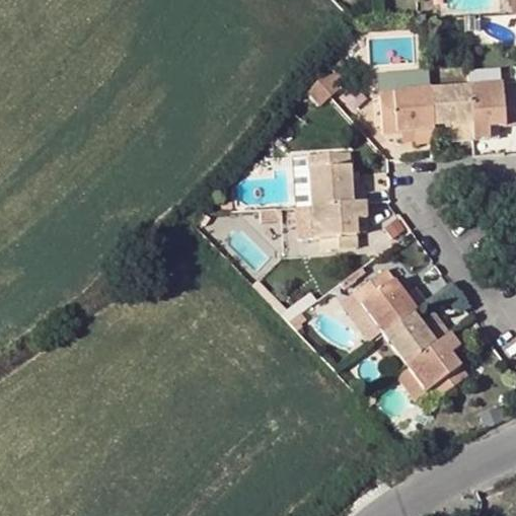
[(484,27),(484,13),(466,14),(467,26),(467,28),(484,27)]
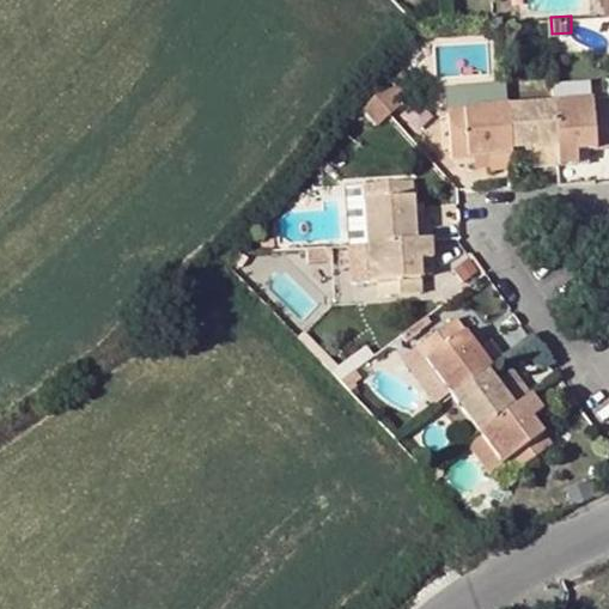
[(419,28),(413,35),(421,41),(426,34),(419,28)]
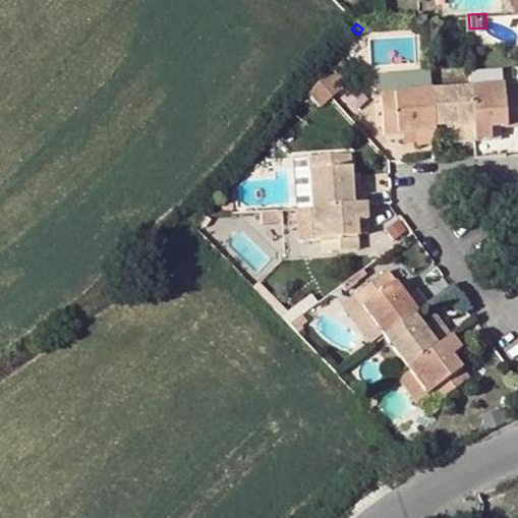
[(358,35),(351,30),(324,65),(331,70),(358,35)]
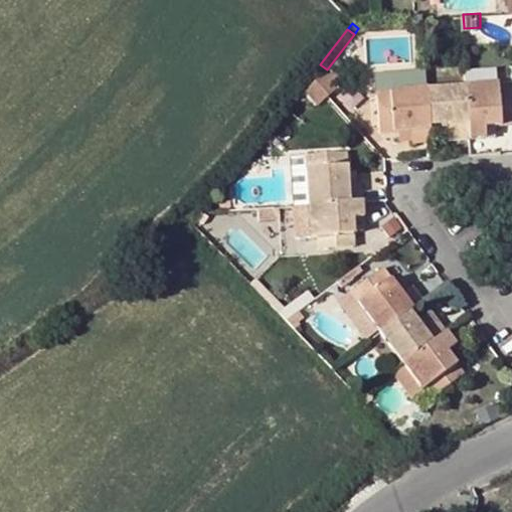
[(474,79),(510,78),(510,66),(474,67),(474,79)]
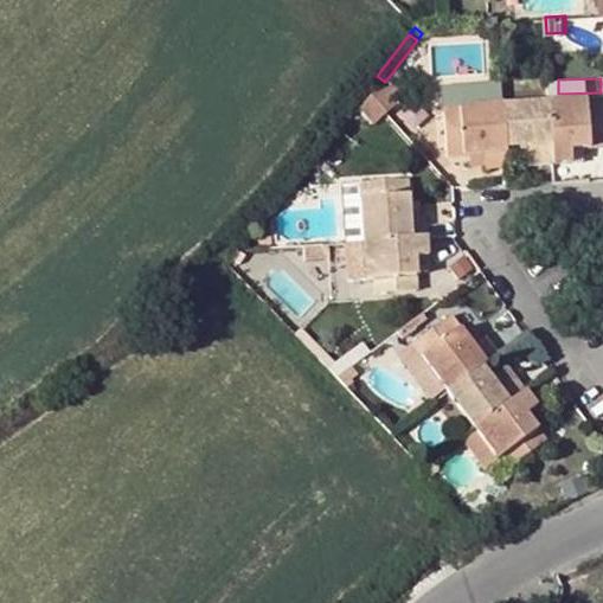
[(385,82),(372,94),(389,111),(402,100),(385,82)]
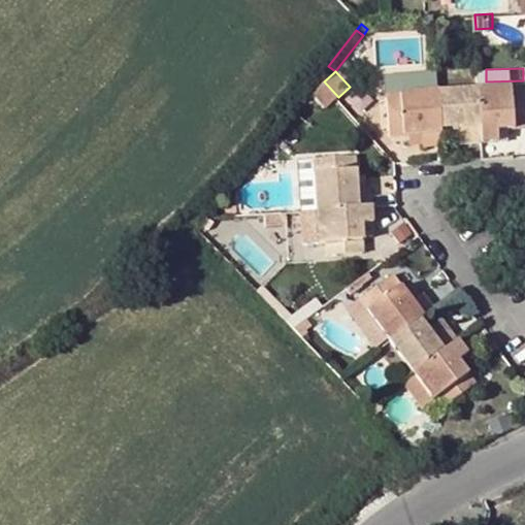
[(439,88),(438,76),(389,79),(390,91),(439,88)]
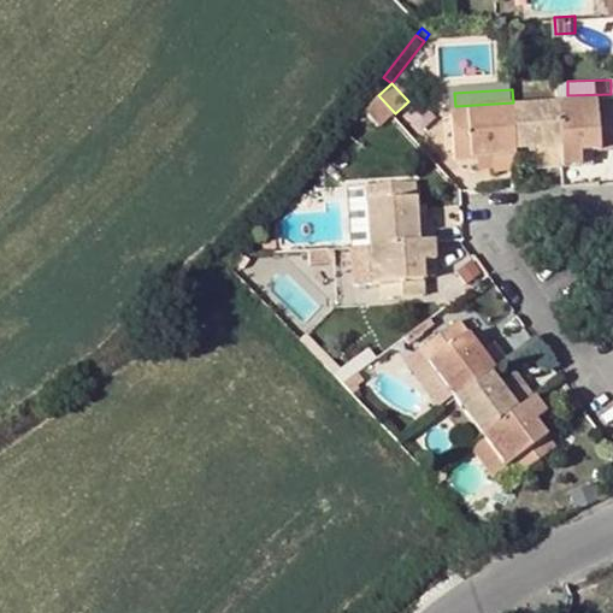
[(395,113),(378,95),(367,105),(384,122),(395,113)]
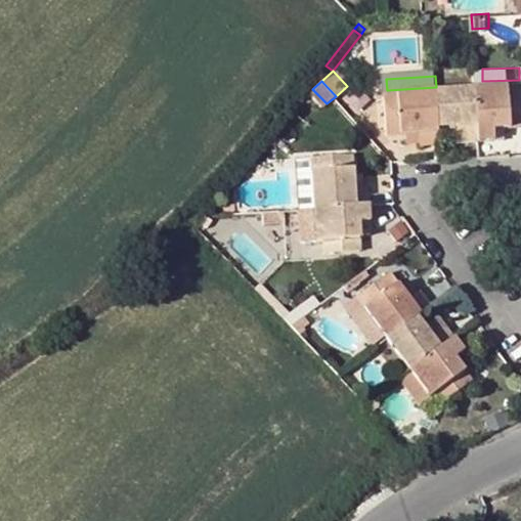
[(507,82),(476,84),(479,138),(495,137),(494,125),(520,125),(520,89),(508,90),(507,82)]
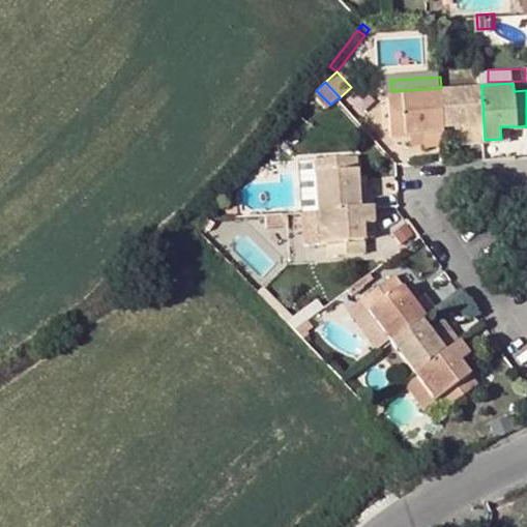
[(450,87),(441,88),(443,126),(457,125),(458,141),(485,140),(481,85),(450,87)]
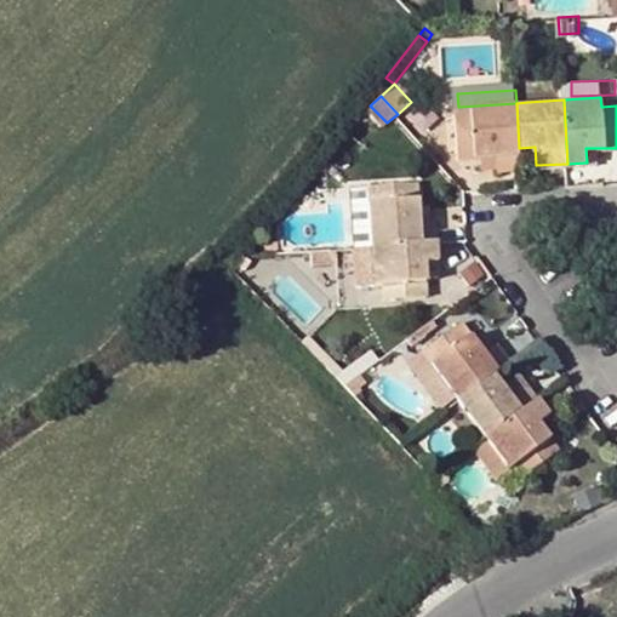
[(519,148),(516,103),(458,107),(456,107),(460,156),(484,155),(497,154),(498,169),(520,167),(519,148)]
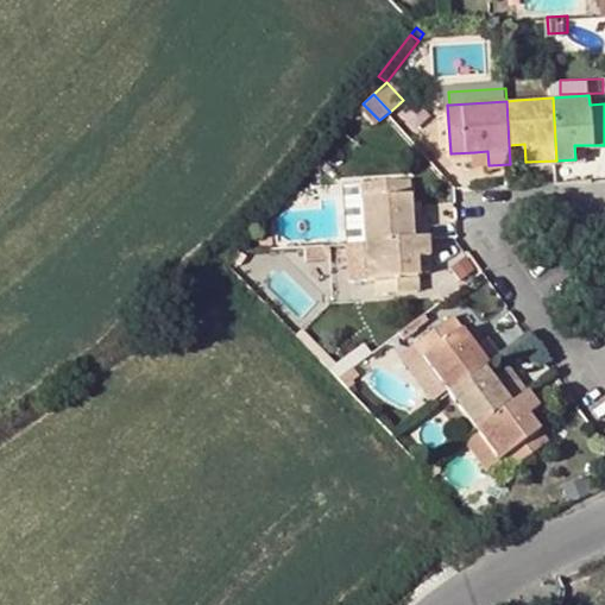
[(604,146),(581,149),(583,166),(604,164),(604,146)]
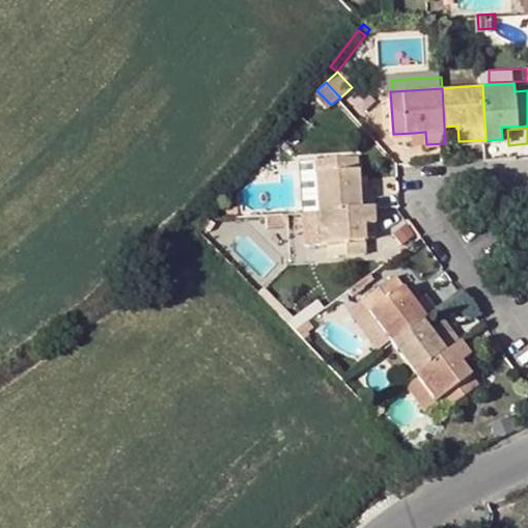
[(425,132),(414,133),(415,143),(426,142),(425,132)]
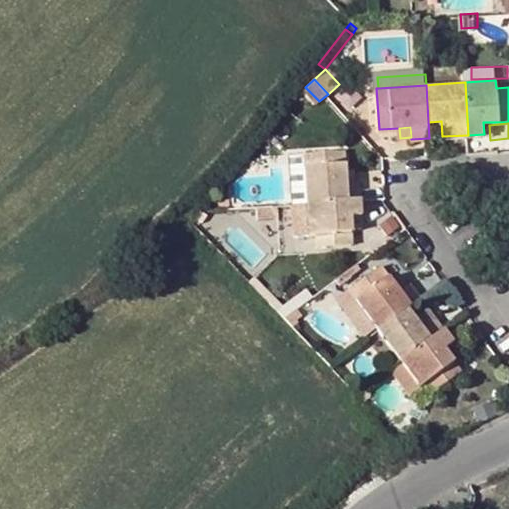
[(336,199),(361,197),(360,178),(358,179),(347,179),(346,167),(345,150),(306,153),(309,201),(336,199)]
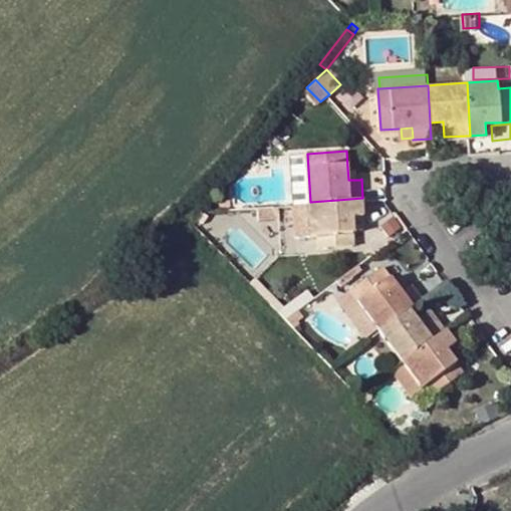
[(358,167),(347,168),(348,180),(359,180),(358,167)]
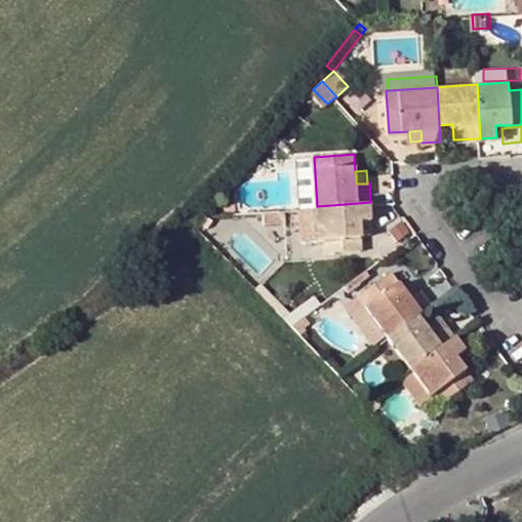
[(317,206),(316,188),(300,189),(302,207),(304,207),(317,206)]
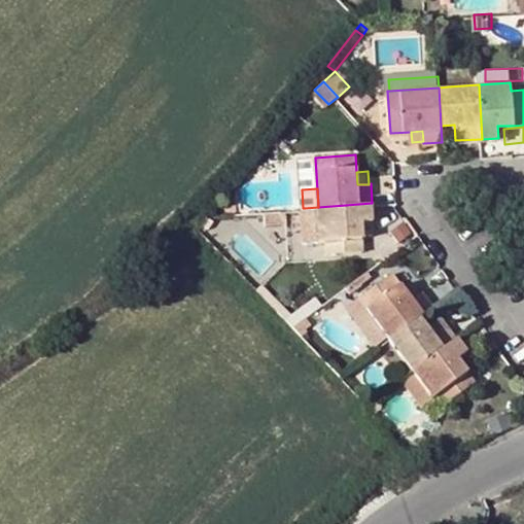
[(229,212),(240,211),(239,202),(228,203),(229,212)]
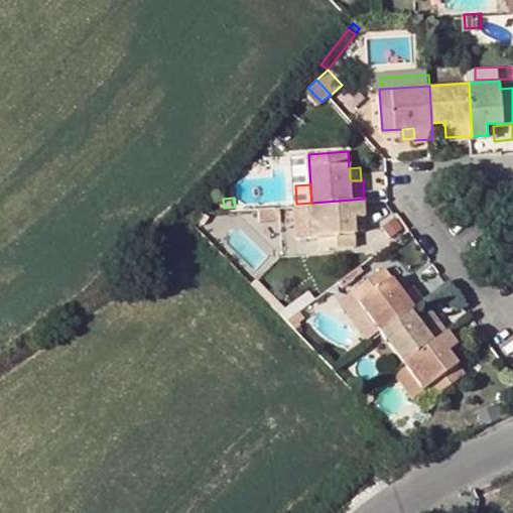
[(365,214),(364,199),(339,201),(311,203),(312,234),(321,234),(322,246),(355,243),(354,216),(365,214)]
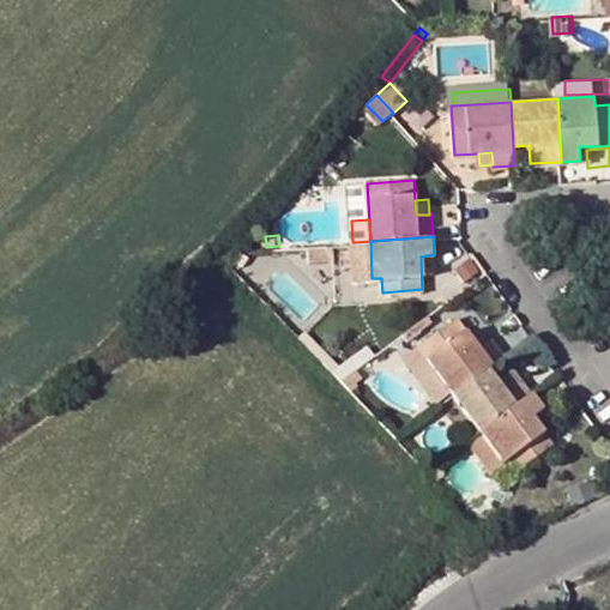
[(372,278),(370,241),(355,242),(356,279),(372,278)]
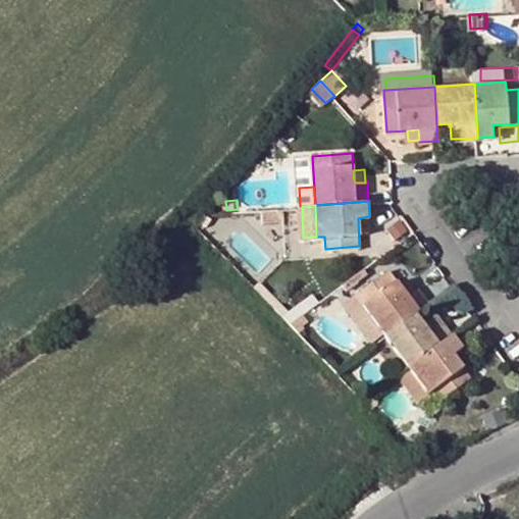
[(417,312),(430,302),(420,289),(418,290),(410,295),(402,284),(390,270),(357,295),(381,326),(387,334),(417,312)]
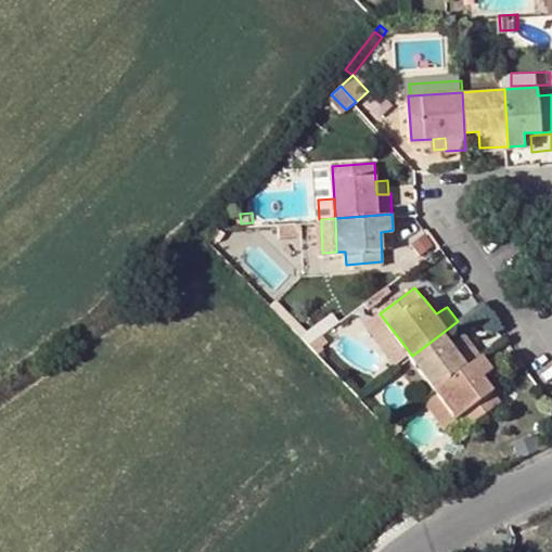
[(279,296),(272,303),(282,313),(295,326),(310,342),(317,337),(342,319),(334,309),(309,328),(279,296)]
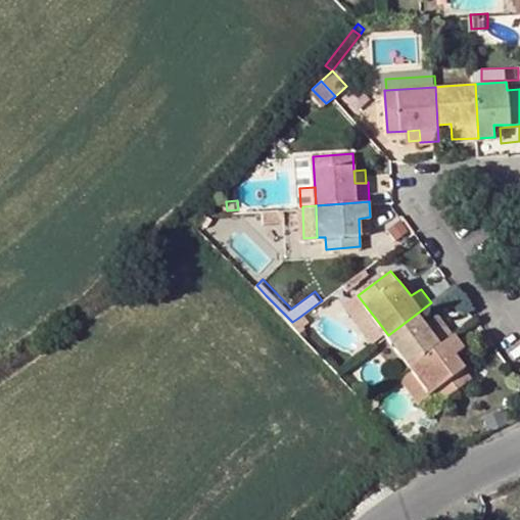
[(419,290),(410,279),(403,285),(411,295),(419,290)]
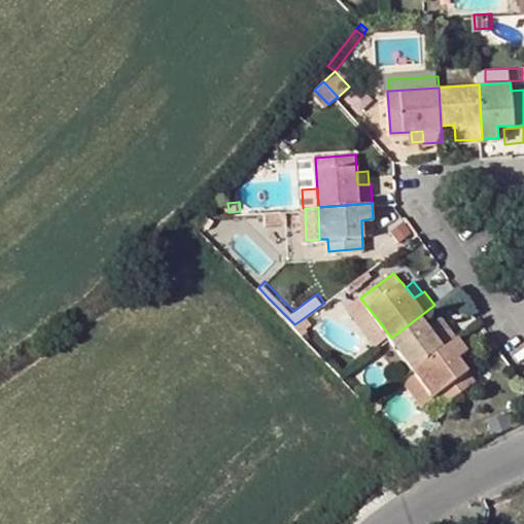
[(385,329),(360,298),(348,308),(372,340),(385,329)]
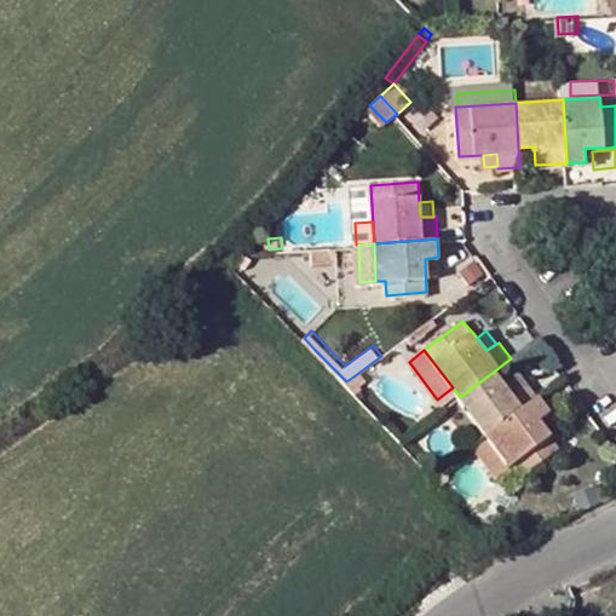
[(495,370),(460,397),(481,425),(487,432),(513,413),(537,393),(520,370),(505,383),(495,370)]
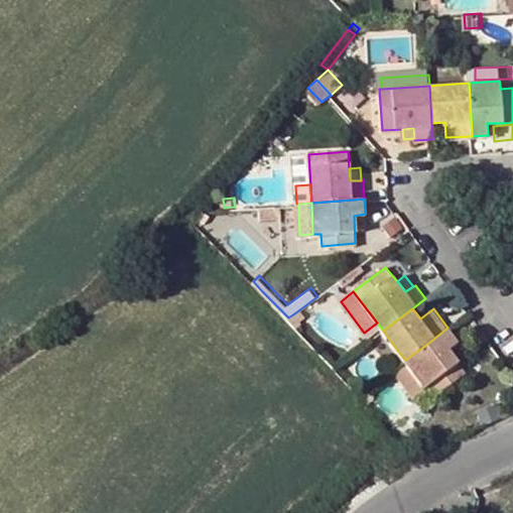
[(294,313),(288,317),(296,327),(302,322),(294,313)]
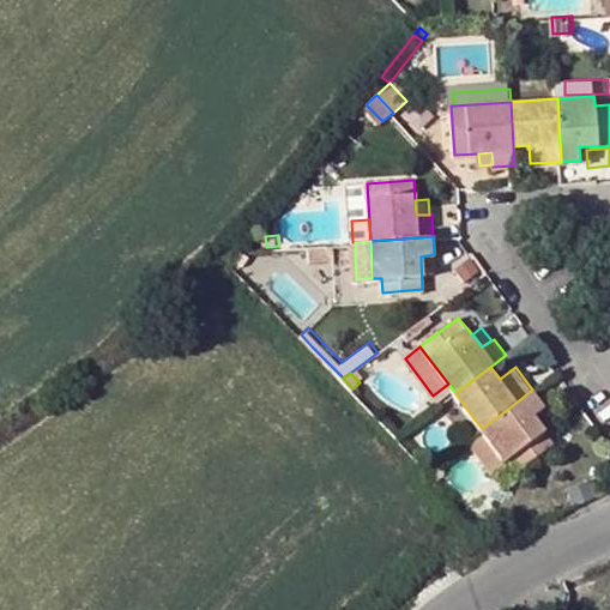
[(577,396),(569,386),(559,394),(565,404),(577,396)]
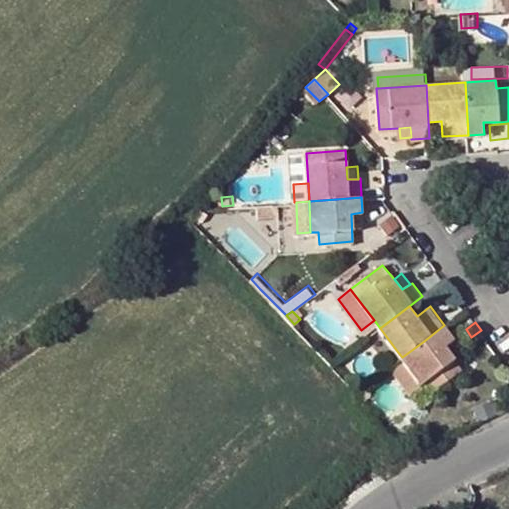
[(424,341),(402,357),(422,382),(427,379),(435,390),(462,368),(454,357),(445,345),(455,338),(444,325),(424,341)]
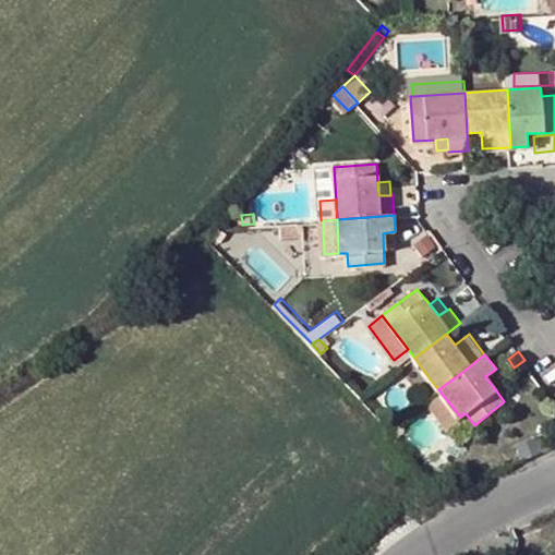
[(505,382),(496,369),(485,376),(495,389),(505,382)]
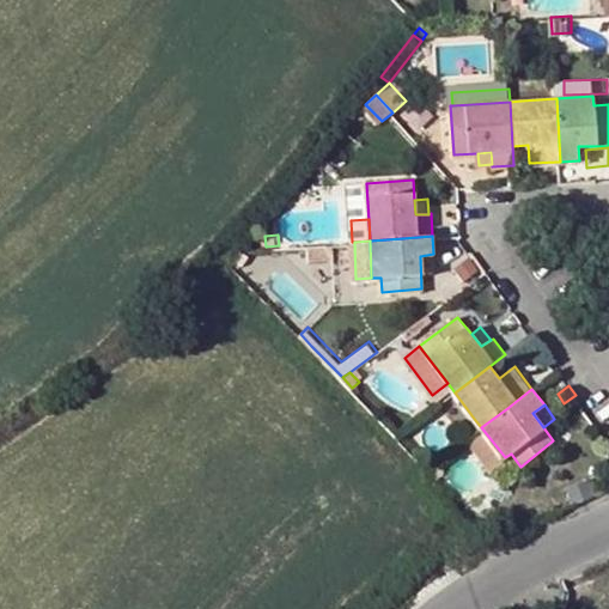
[(493,467),(505,457),(481,427),(472,436),(493,467)]
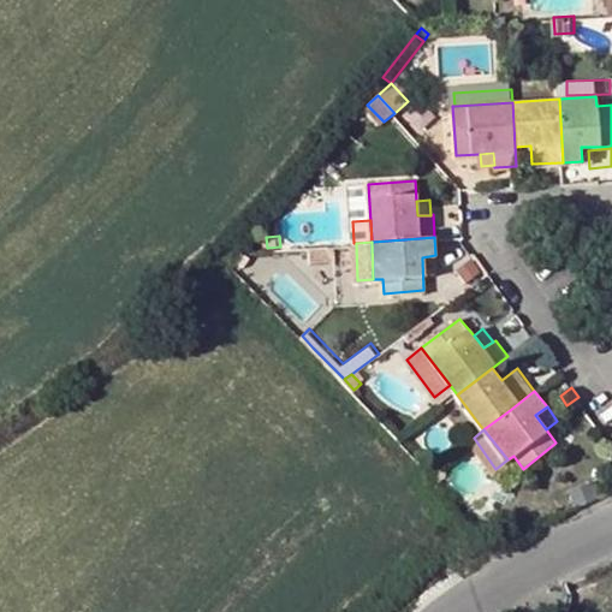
[(428,465),(433,469),(441,463),(438,457),(428,465)]
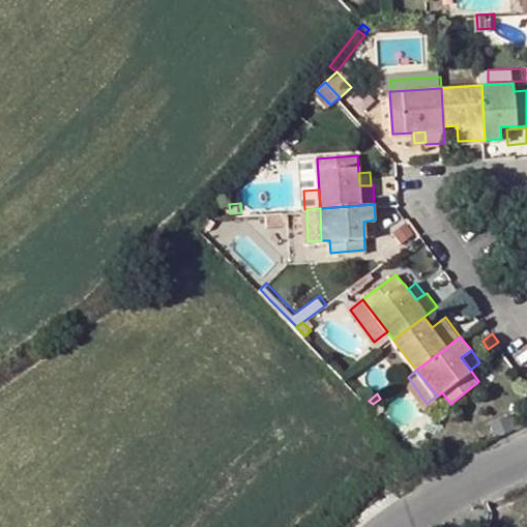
[(373,404),(379,413),(386,407),(380,399),(373,404)]
